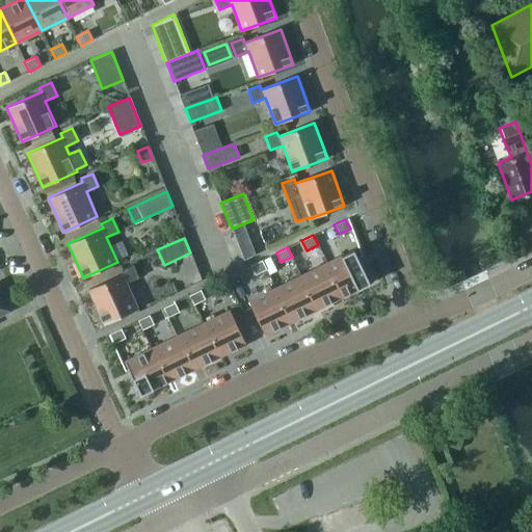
[(354,249),(327,263),(344,296),(370,283),(354,249)]
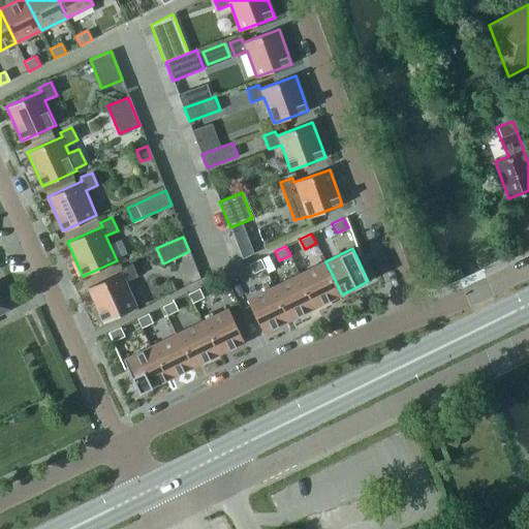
[(248,263),(253,274),(265,268),(260,258),(248,263)]
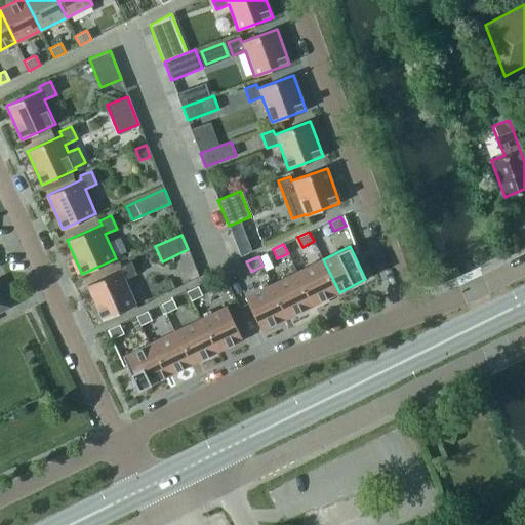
[(314,305),(339,292),(323,259),(297,272),(314,305)]
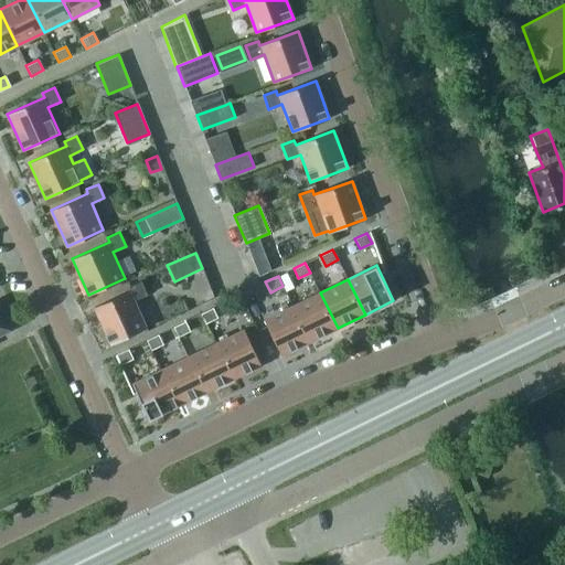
[(131,290),(94,307),(110,344),(147,328),(135,300),(147,295),(141,280),(129,286),(131,290)]
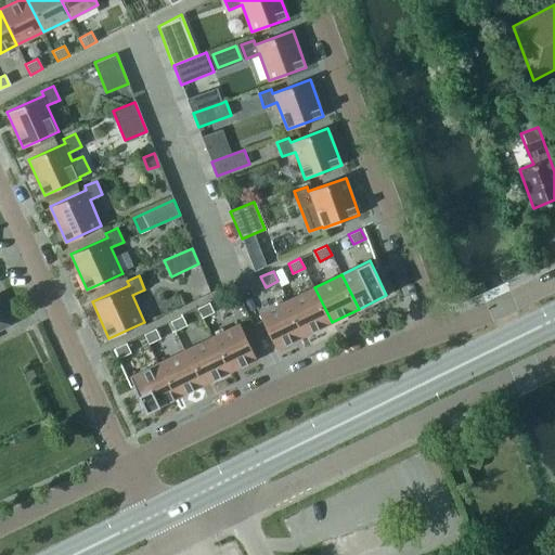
[(314,287),(287,300),(305,335),(332,322),(314,287)]
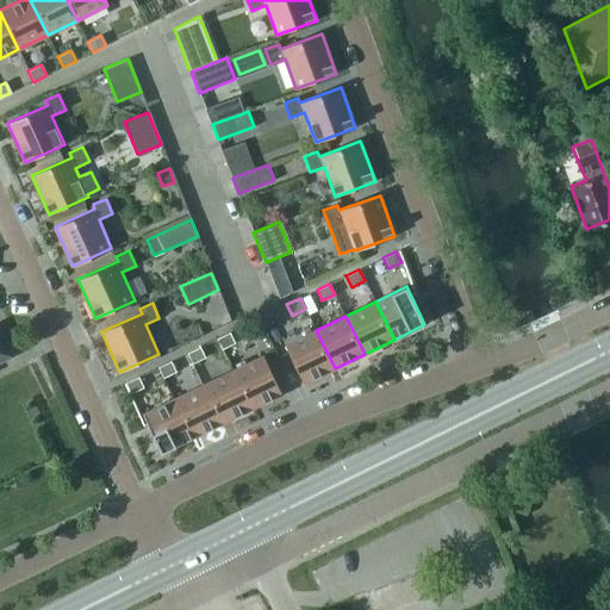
[(251,338),(263,332),(257,319),(246,327),(251,338)]
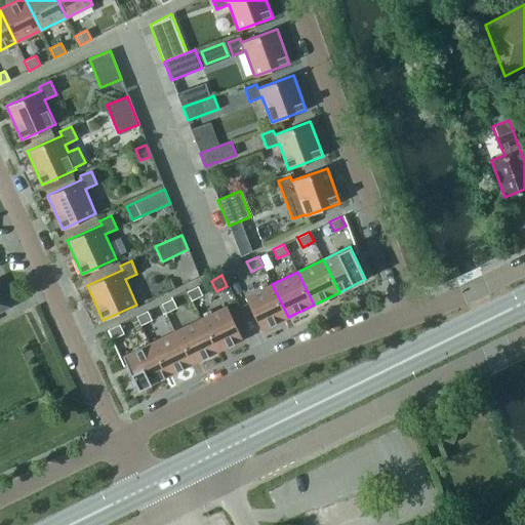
[(0,310),(10,306),(0,284),(0,310)]
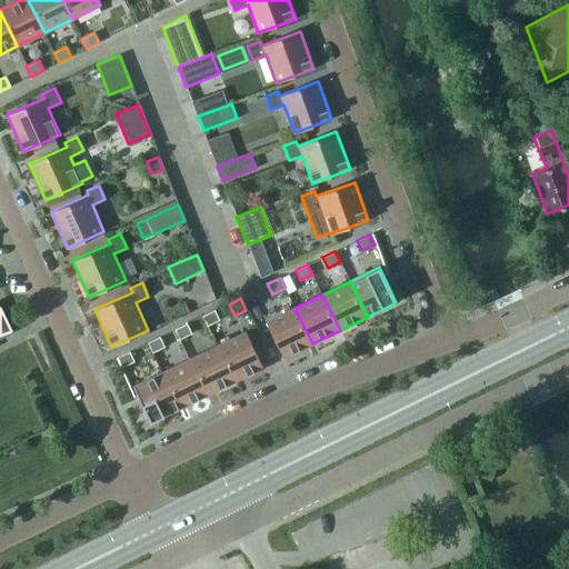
[(312,343),(295,308),(266,321),(283,358),(312,343)]
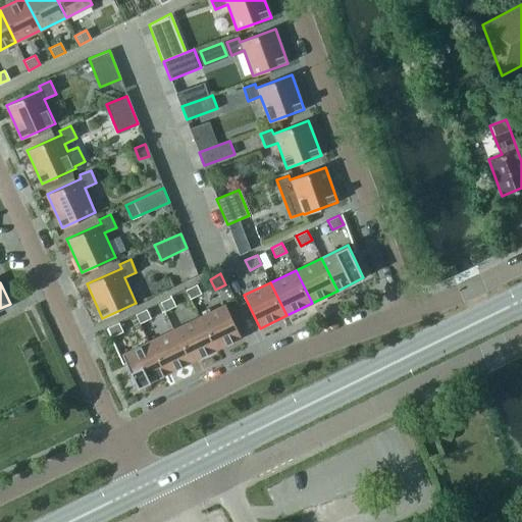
[(186,290),(190,299),(201,294),(196,284),(186,290)]
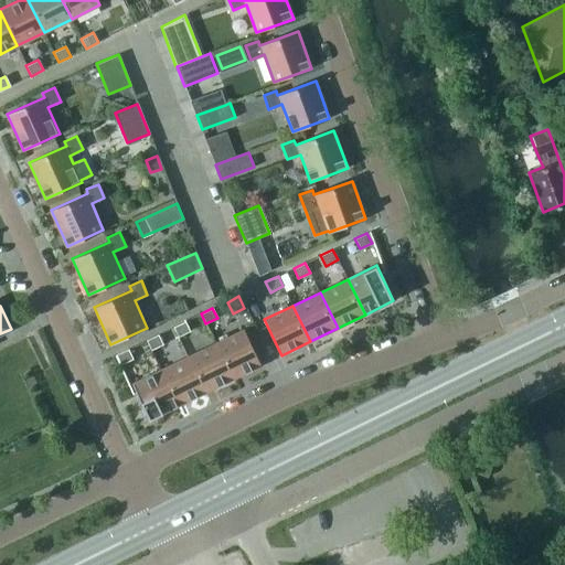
[(172,327),(178,338),(190,331),(184,321),(172,327)]
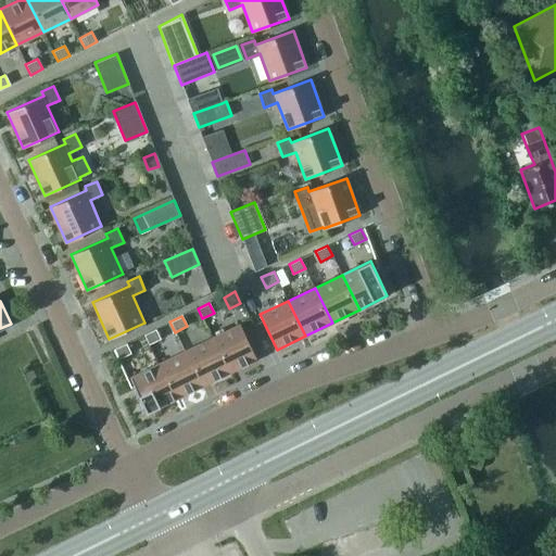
[(240,324),(212,338),(229,373),(257,358),(240,324)]
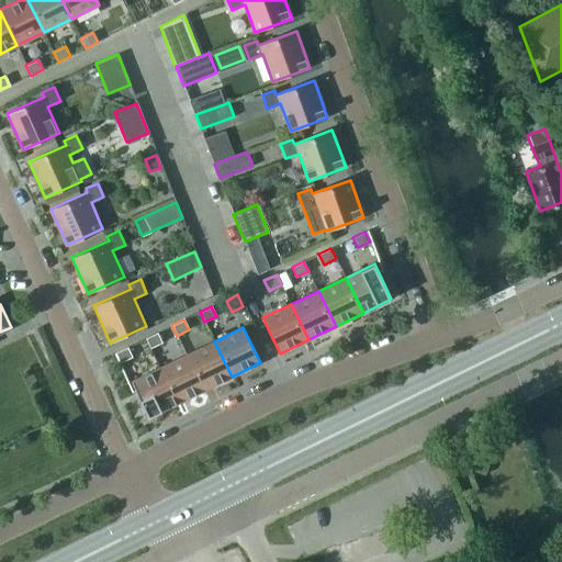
[(145,338),(150,348),(163,343),(157,333),(145,338)]
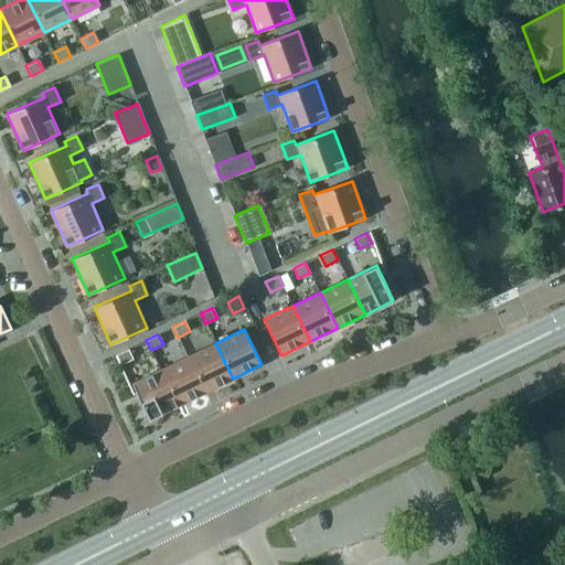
[(215,343),(188,356),(205,392),(233,379),(215,343)]
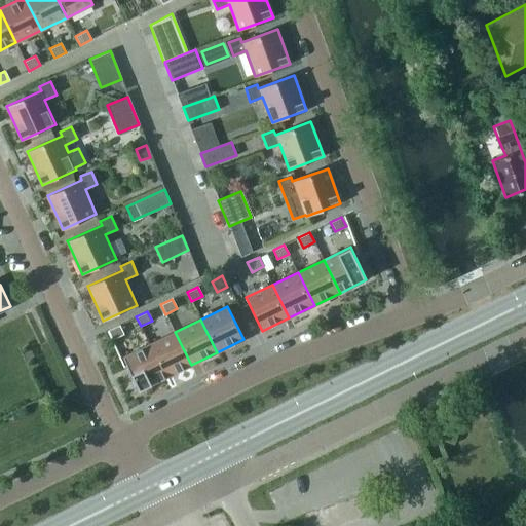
[(108,330),(113,340),(123,334),(119,325),(108,330)]
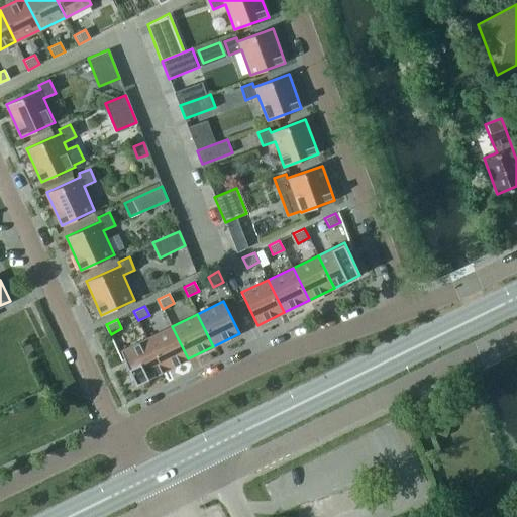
[(172,326),(147,338),(163,371),(188,358),(172,326)]
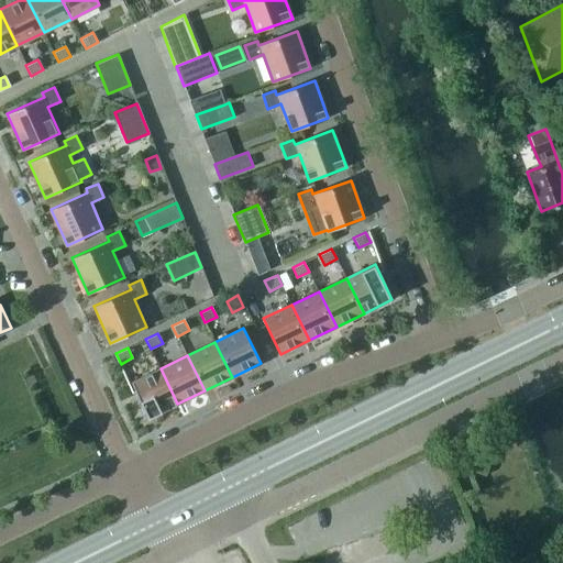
[(177,404),(161,368),(132,382),(150,418),(177,404)]
